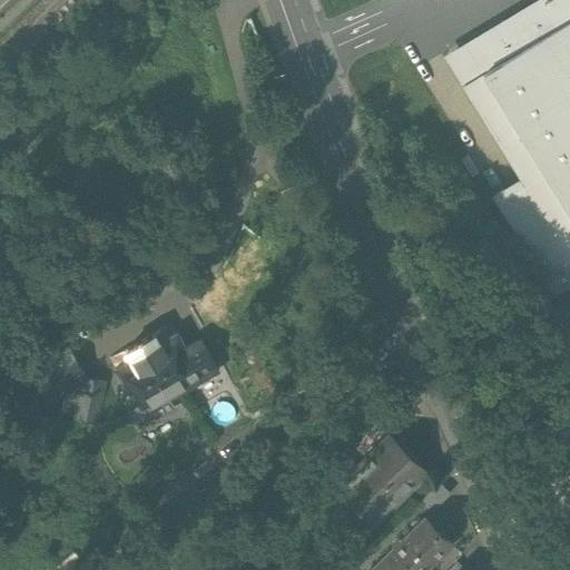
[(495,207),(553,303),(569,293),(569,0),(538,0),(443,58),(523,189),(495,207)]
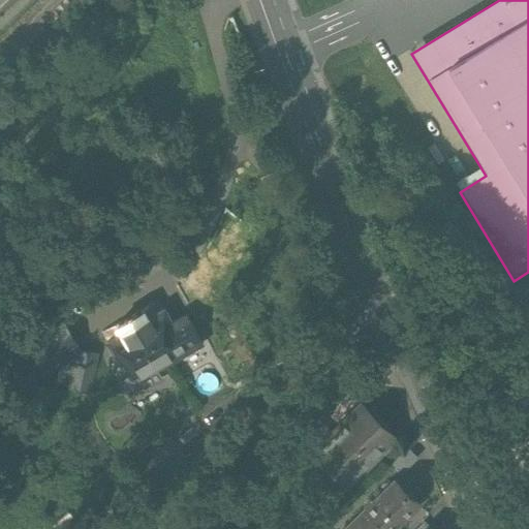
[(157,304),(100,337),(106,346),(163,313),(157,304)]
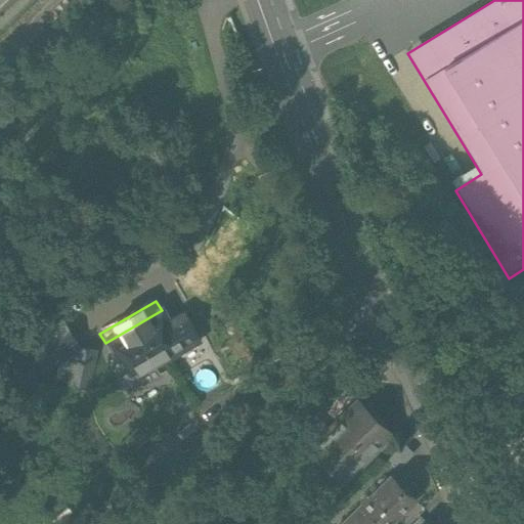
[(162,310),(105,343),(117,362),(111,365),(124,387),(129,396),(160,379),(155,369),(200,343),(184,316),(170,324),(162,310)]
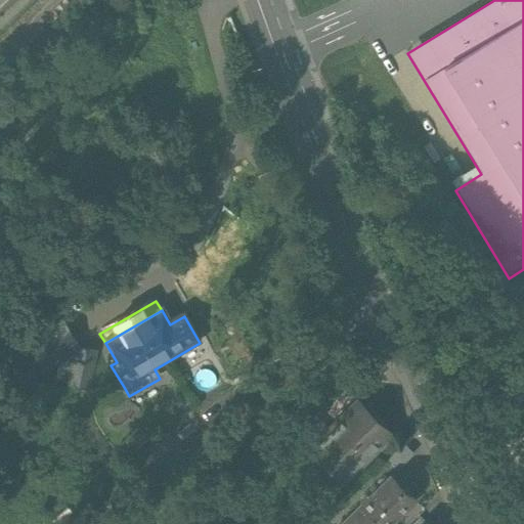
[(44,369),(52,364),(77,350),(61,323),(28,344),(44,369)]
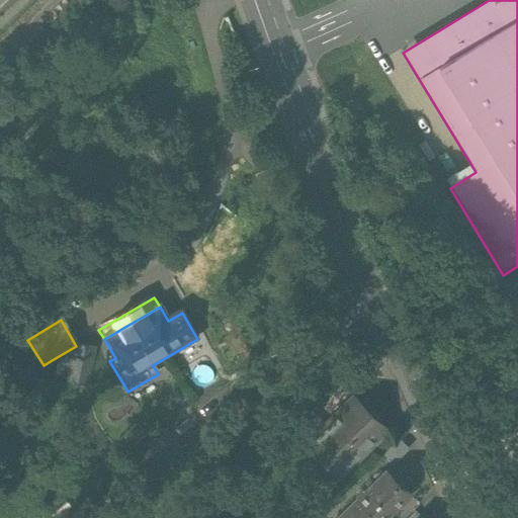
[(76,346),(52,360),(58,365),(56,375),(71,378),(78,348),(76,346)]
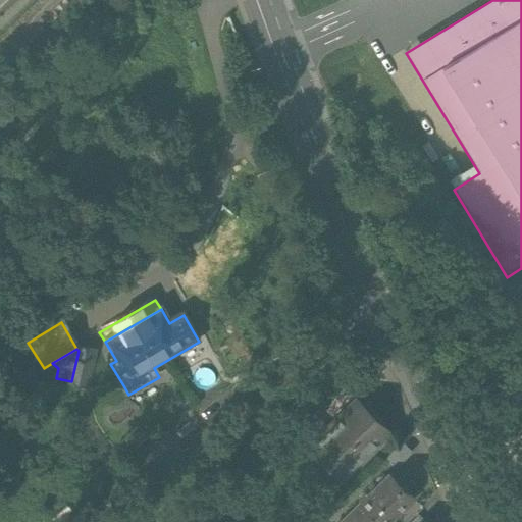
[(95,354),(79,351),(71,381),(89,385),(95,354)]
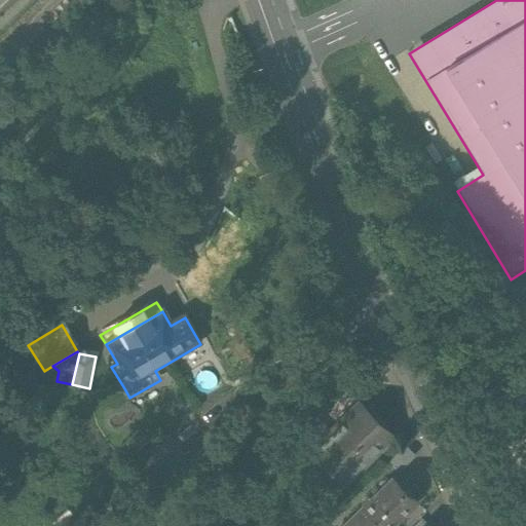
[(395,433),(360,399),(313,445),(327,458),(333,453),(353,474),(395,433)]
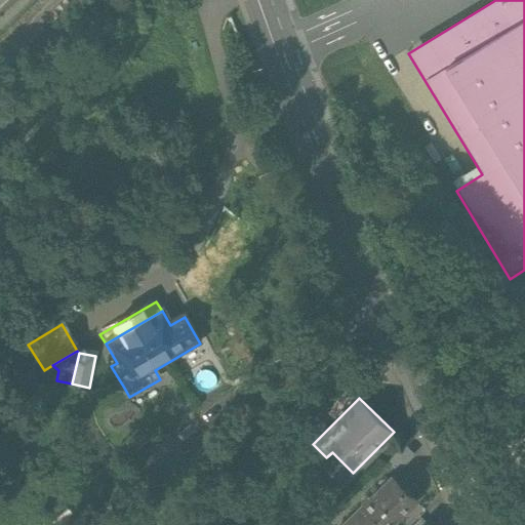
[(405,445),(392,459),(401,470),(415,455),(405,445)]
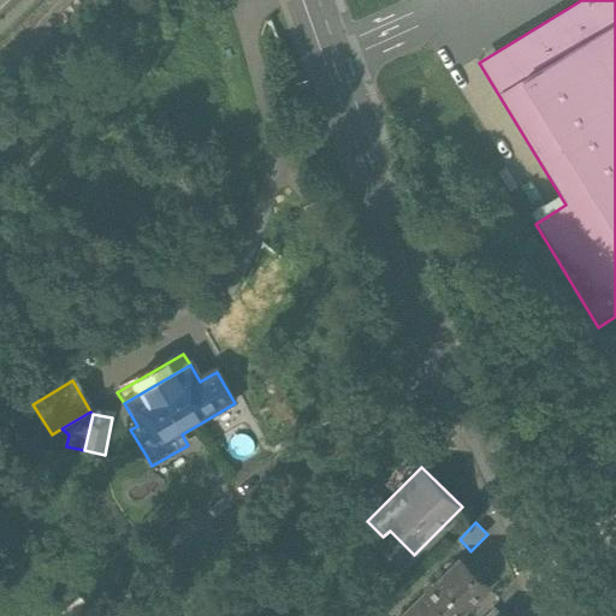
[(403,615),(461,615),(487,591),(458,562),(403,615)]
